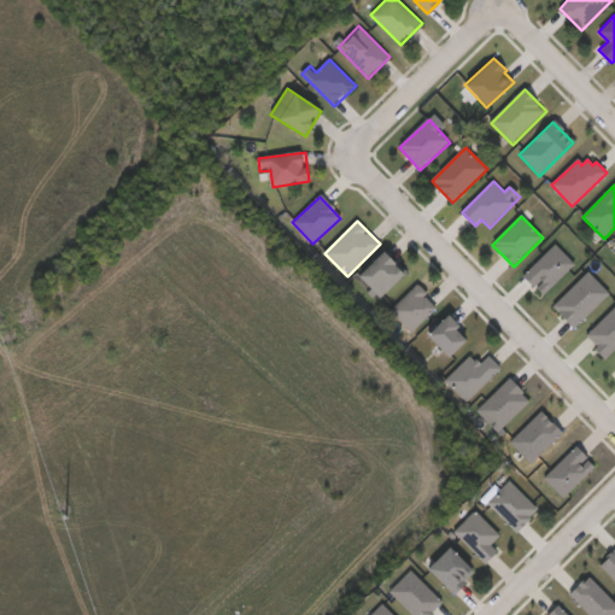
[(526,273),(555,244),(577,265),(548,294),(526,273)]
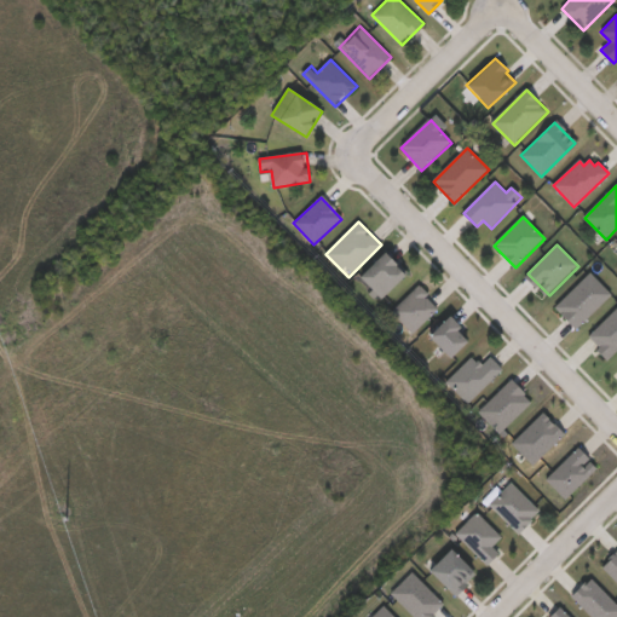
[(361,277),(385,253),(407,275),(382,299),(361,277)]
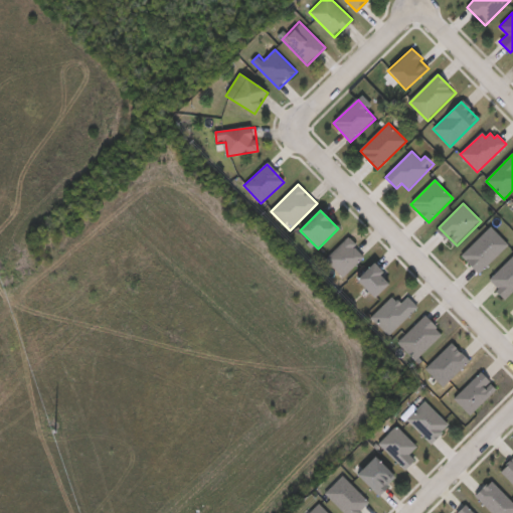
[(467,251),(491,227),(509,245),(485,270),(467,251)]
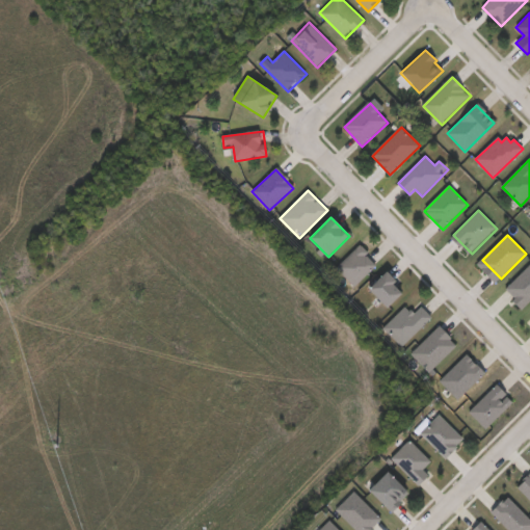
[(378,265),(355,288),(337,268),(360,245),(378,265)]
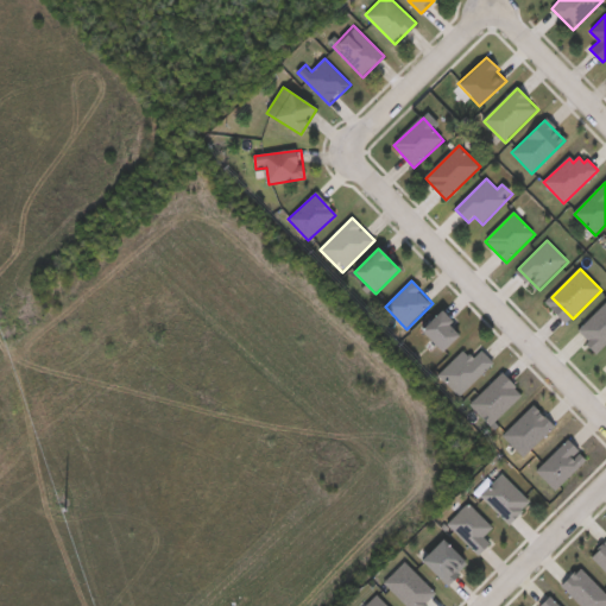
[(580,328),(605,302),(605,342),(594,354),(584,343),(589,338),(580,328)]
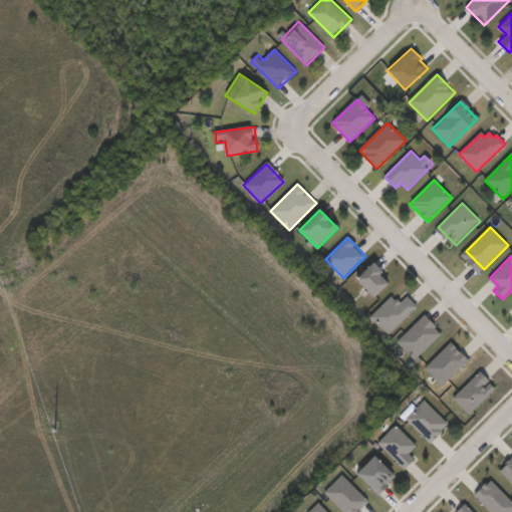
[(381,278),(388,284),(373,298),(355,279),(374,262),(387,274),(381,278)]
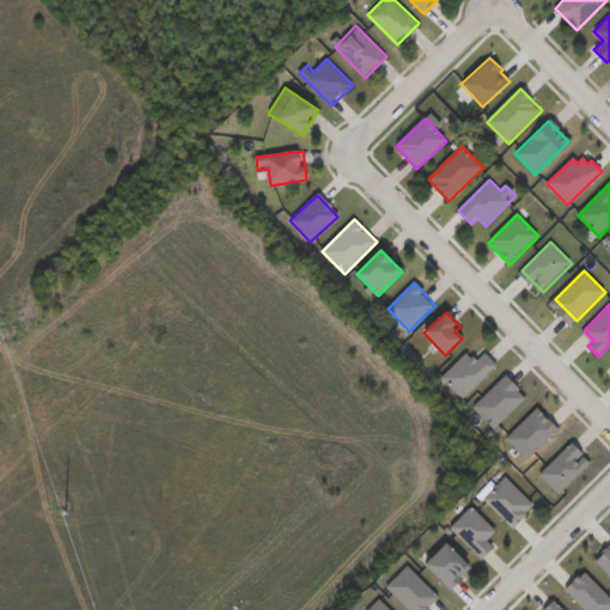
[(463,400),(441,378),(468,353),(476,361),(485,353),(498,366),(463,400)]
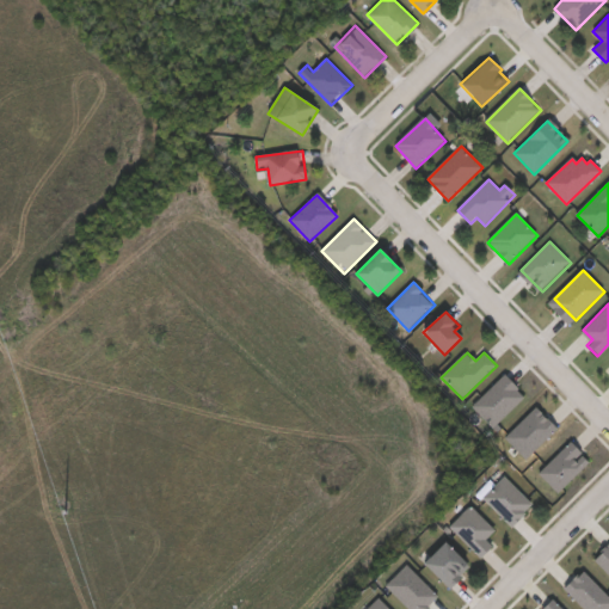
[(504,379),(474,407),(493,426),(508,412),(523,398),(504,379)]
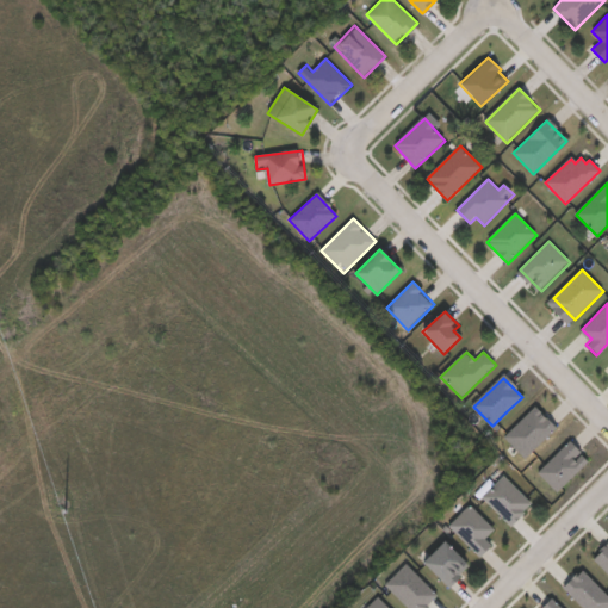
[(533,410),(503,439),(522,458),(538,444),(552,429),(533,410)]
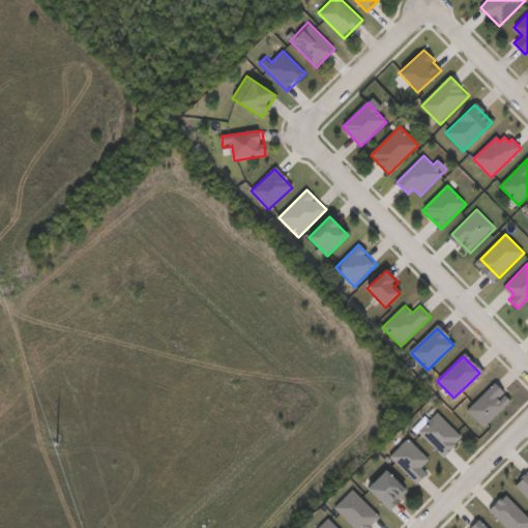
[(494,385),(468,410),(485,427),(497,415),(510,403),(494,385)]
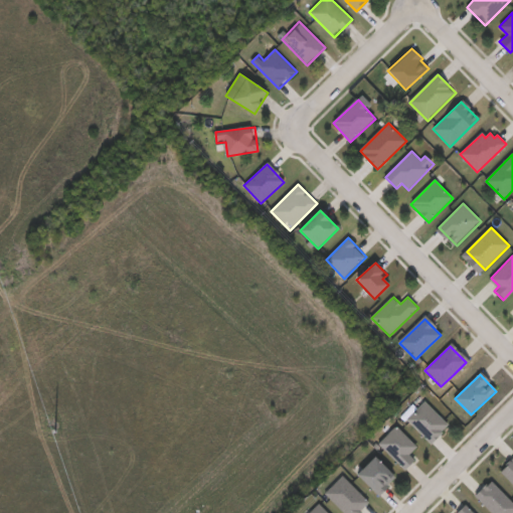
[(407,419),(425,401),(450,425),(432,444),(407,419)]
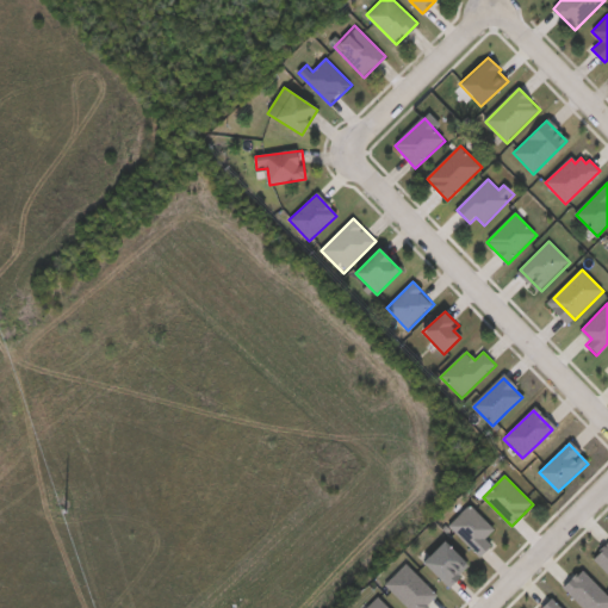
[(496,531),(486,539),(492,545),(479,557),(450,526),(471,506),(496,531)]
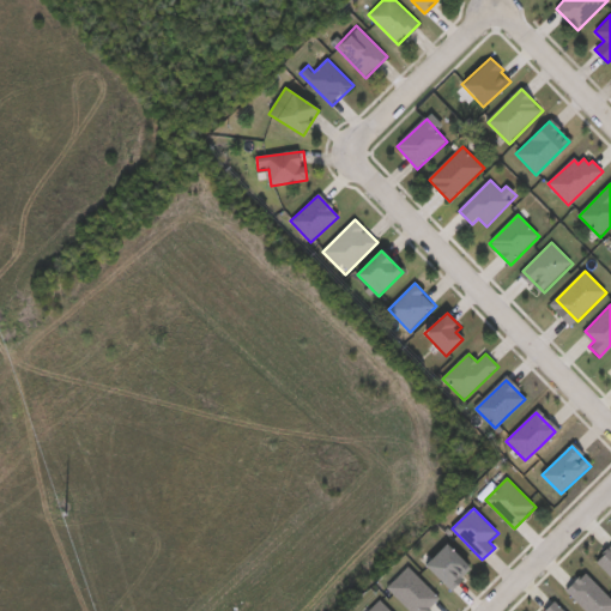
[(451,591),(425,566),(447,543),(472,568),(451,591)]
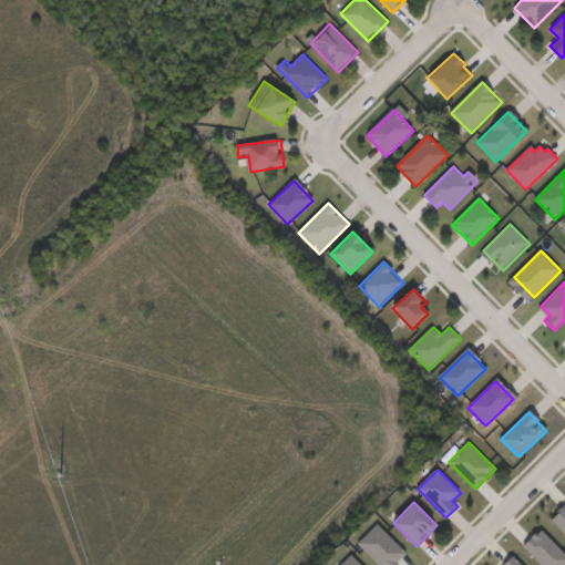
[(564,505),(551,519),(564,533),(564,505)]
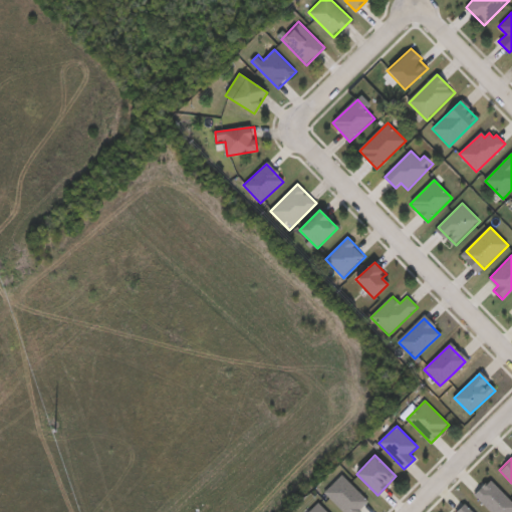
[(325,491),(346,511),(352,511),(365,499),(353,487),(341,474),(325,491)]
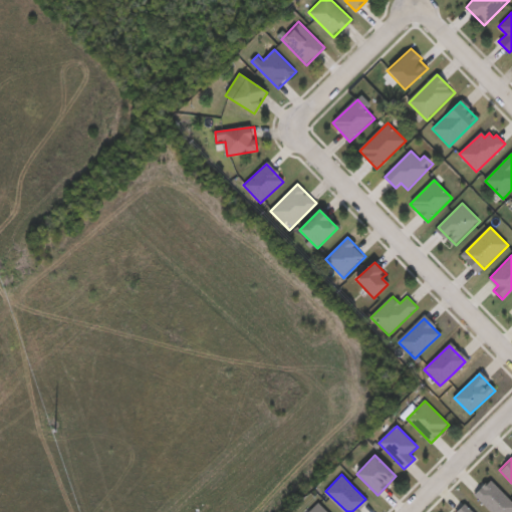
[(474,495),(491,511),(511,511),(511,503),(489,480),(474,495)]
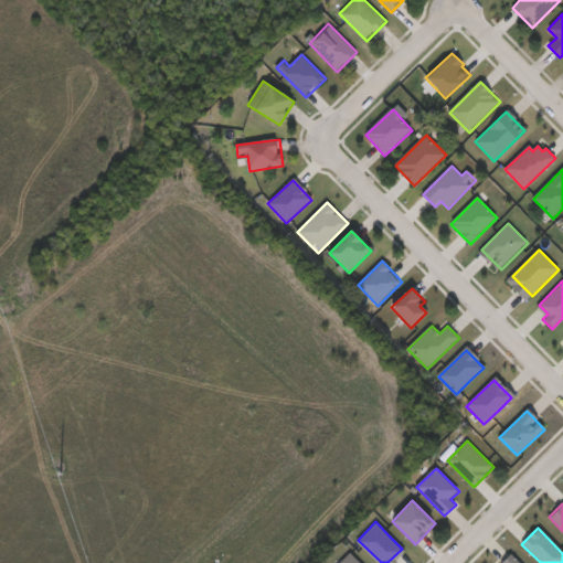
[(358,562),(348,553),(338,562),(358,562)]
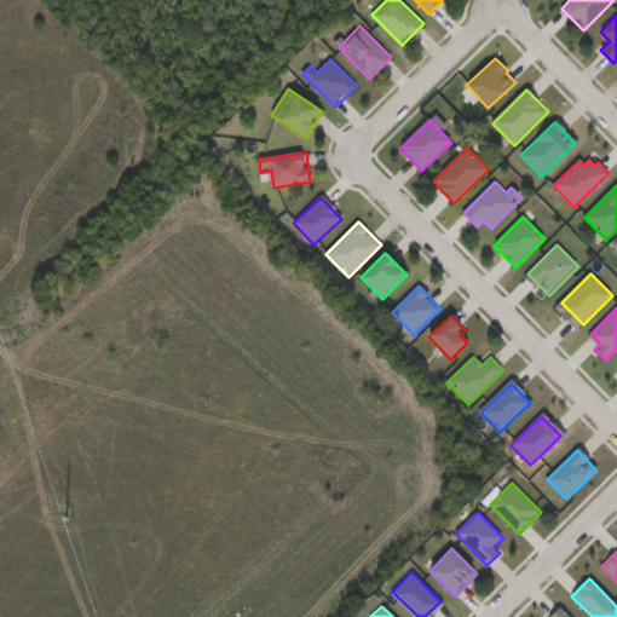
[(569,616),(559,606),(551,616),(569,616)]
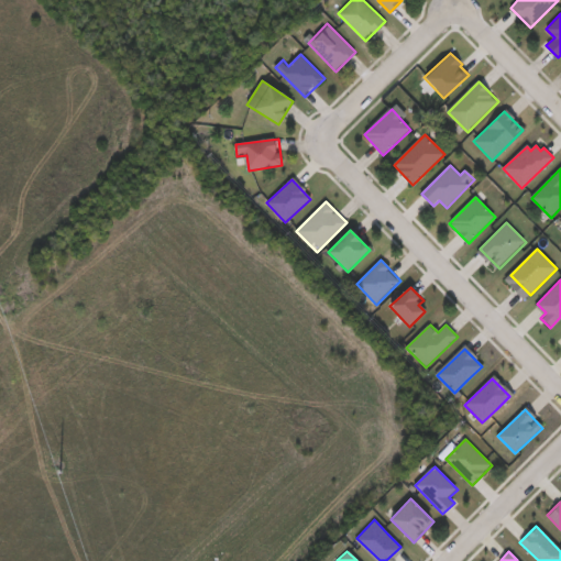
All buildings are outlined.
